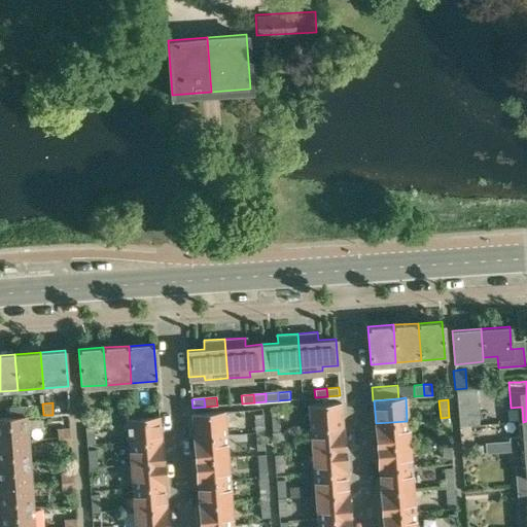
[(307,406),(309,428),(342,426),(341,402),(307,406)]
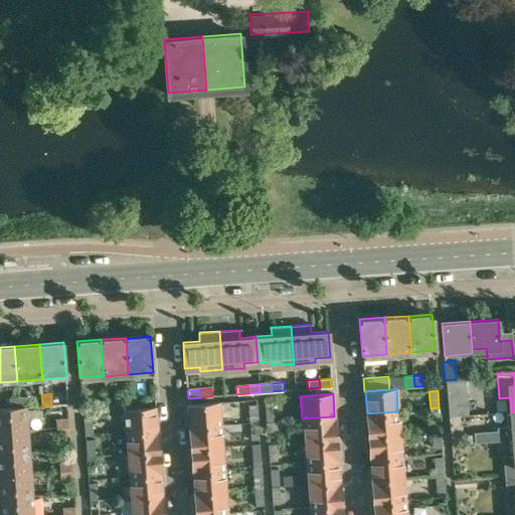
[(26,395),(18,396),(19,405),(27,405),(26,395)]
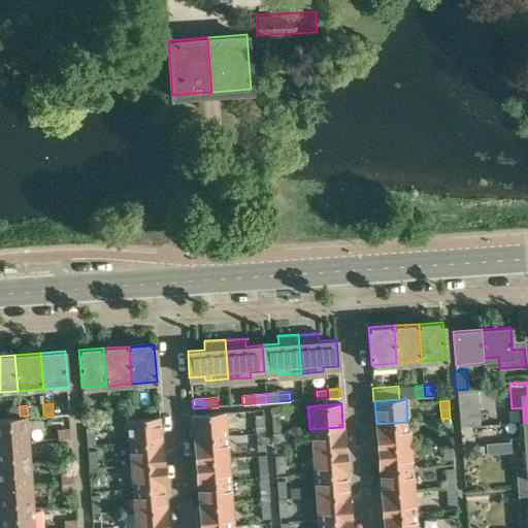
[(19,406),(9,406),(10,417),(20,416),(19,406)]
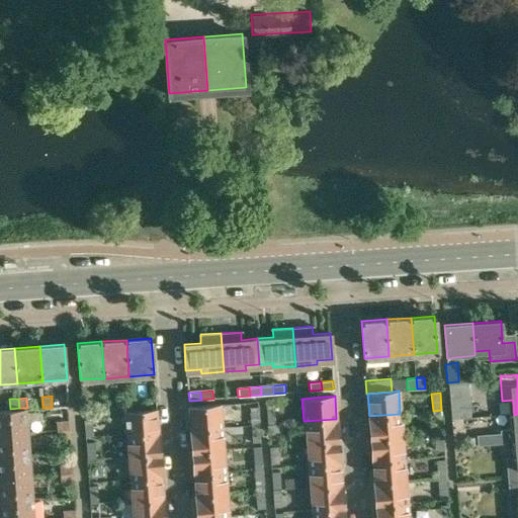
[(265,401),(267,424),(278,423),(276,423),(275,400),(265,401)]
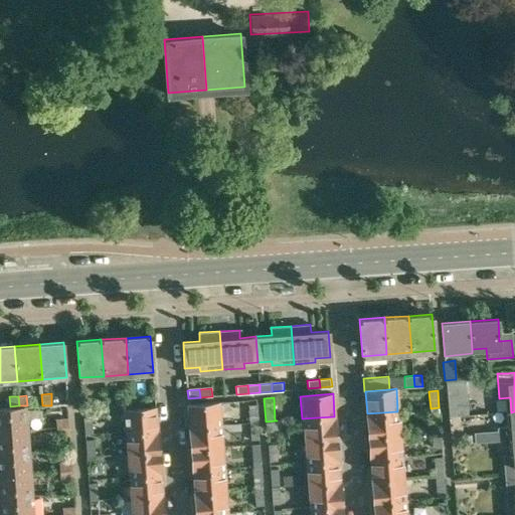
[(132,399),(130,399),(131,408),(146,407),(145,398),(132,400),(132,399)]
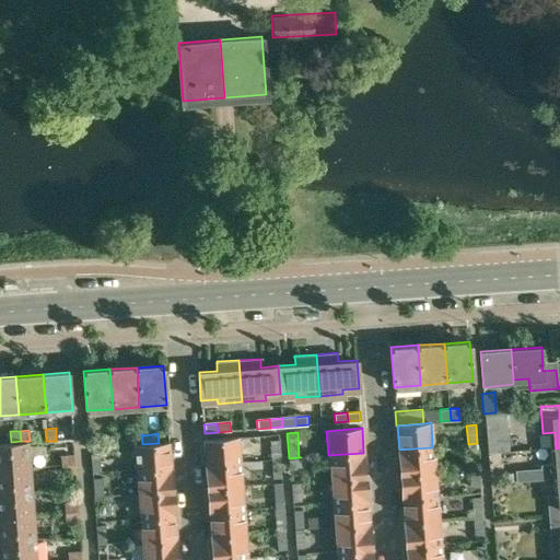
[(107,447),(116,446),(116,434),(106,435),(107,447)]
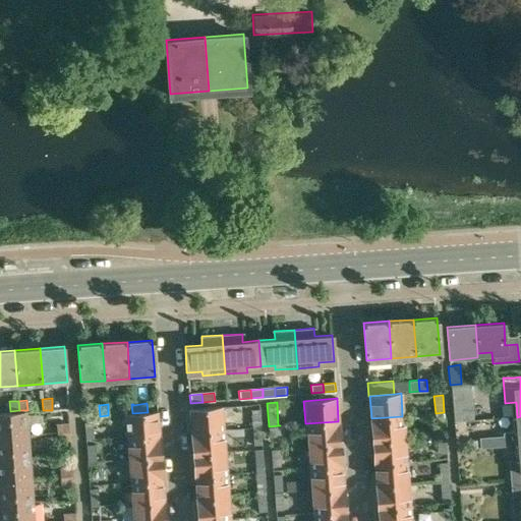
[(121,404),(122,414),(132,413),(131,404),(121,404)]
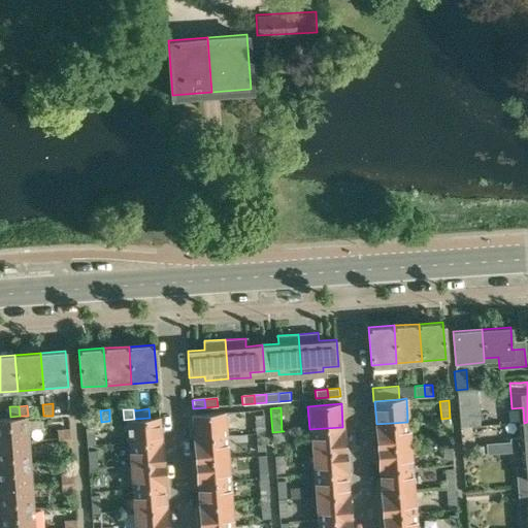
[(262,409),(253,410),(255,433),(264,432),(262,409)]
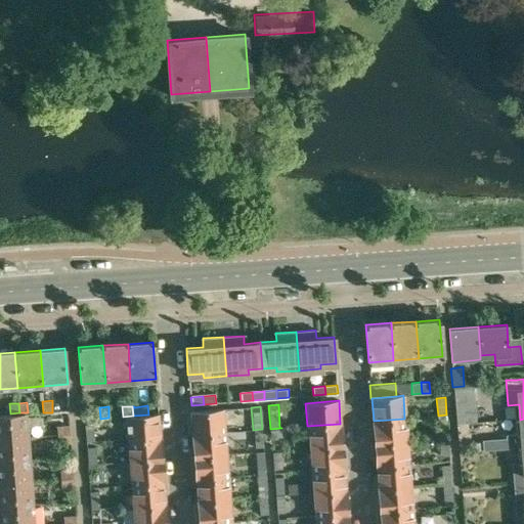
[(190,411),(191,434),(224,432),(222,409),(190,411)]
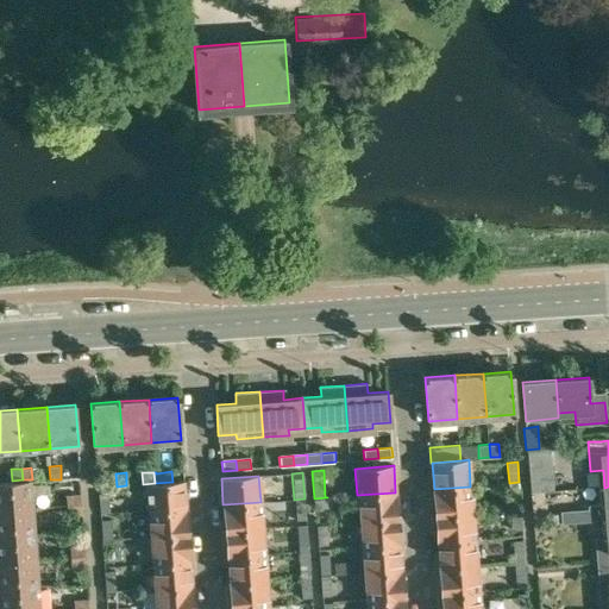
[(0,483),(0,510),(33,508),(32,481),(0,483)]
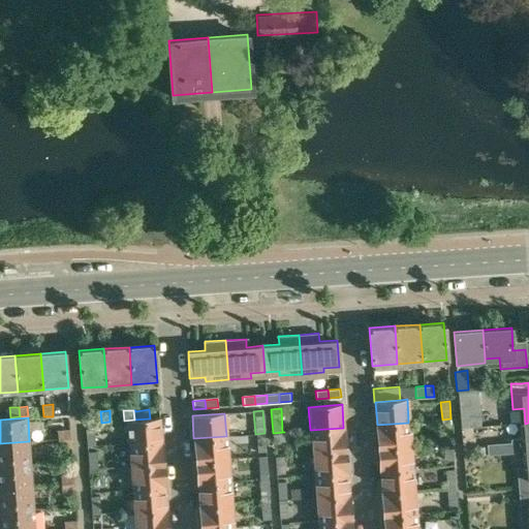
[(126,421),(127,444),(160,441),(159,418),(126,421)]
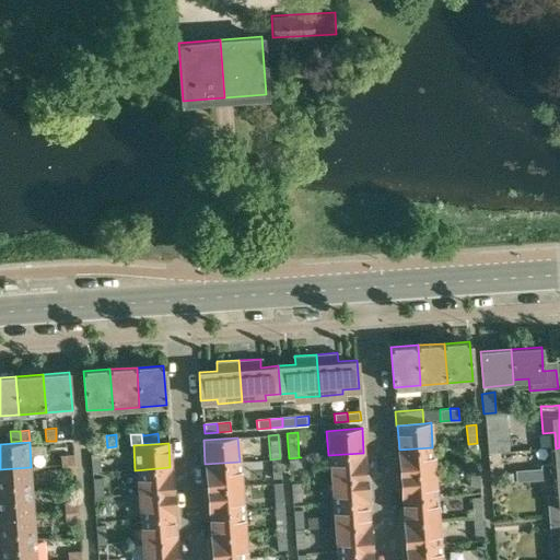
[(432,447),(399,450),(400,474),(434,471),(432,447)]
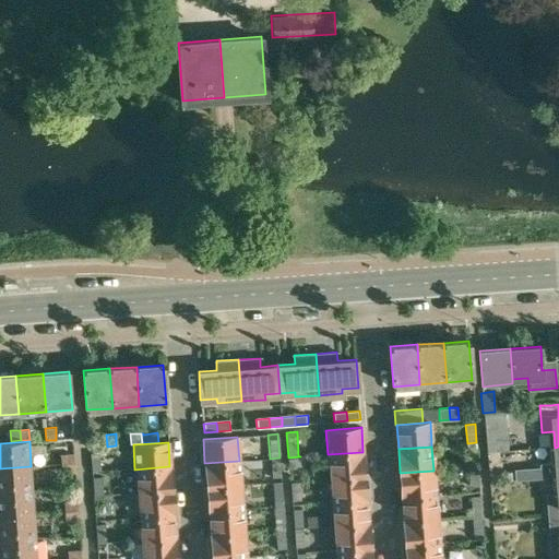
[(466,448),(468,467),(478,467),(477,447),(466,448)]
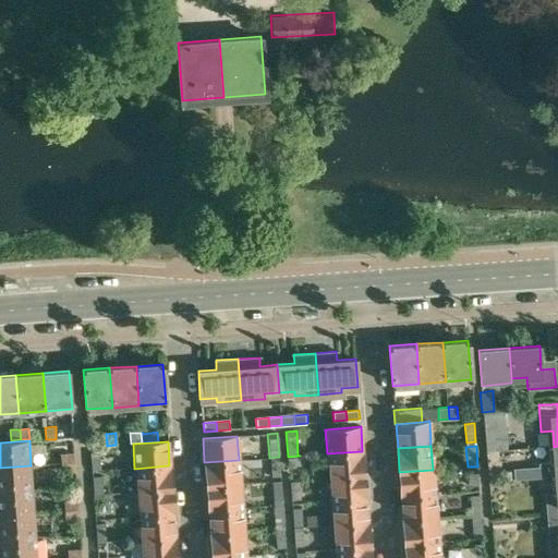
[(557,446),(554,447),(548,447),(550,477),(556,476),(557,476),(557,446)]
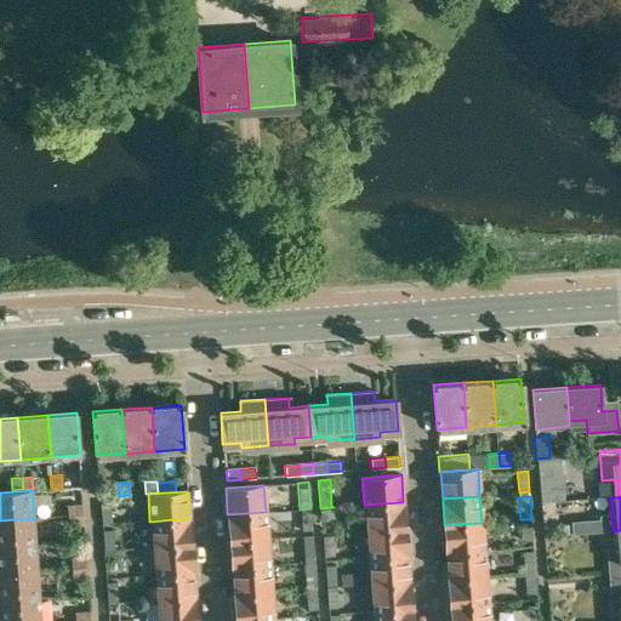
[(403,502),(364,505),(365,531),(405,528),(403,502)]
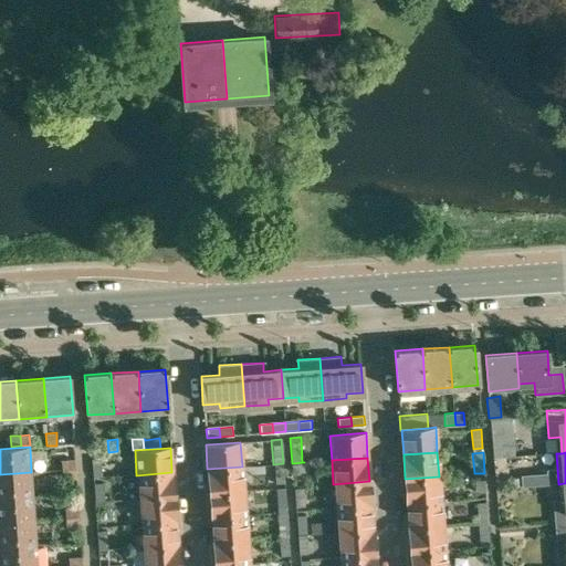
[(61,460),(62,470),(75,469),(74,459),(61,460)]
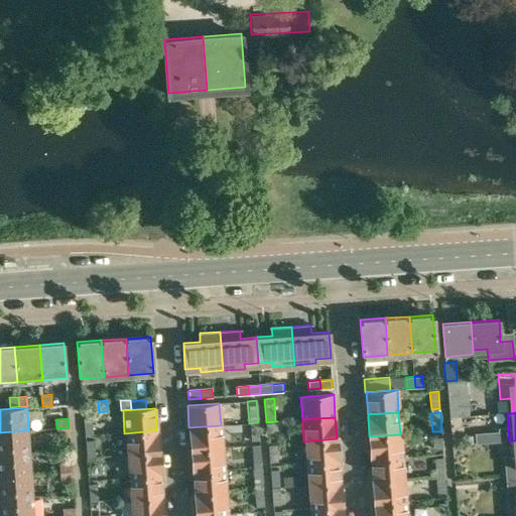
[(84,434),(94,433),(93,419),(83,419),(84,434)]
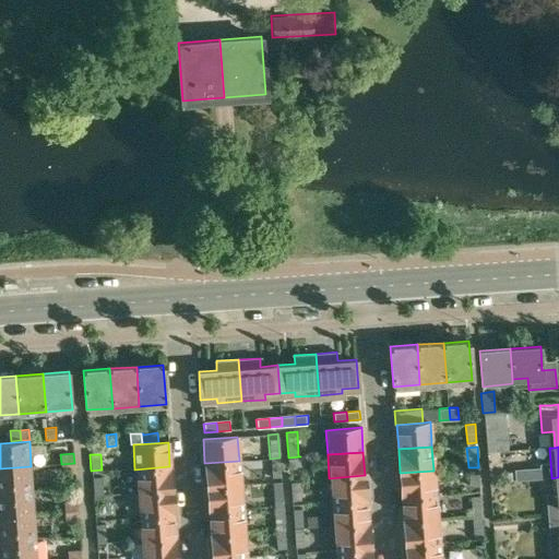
[(300,456),(288,458),(289,467),(301,466),(300,456)]
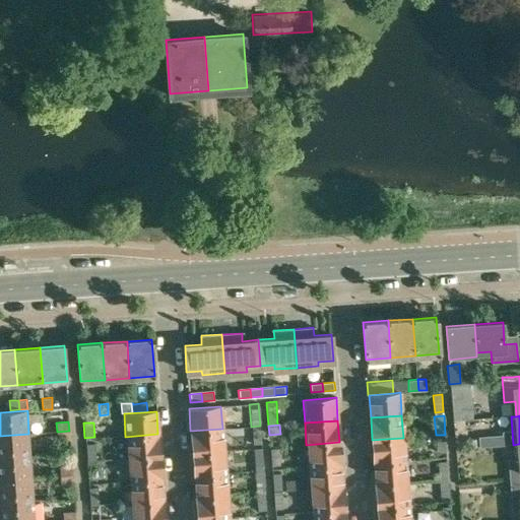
[(261,440),(260,427),(252,427),(253,444),(261,444),(261,440)]
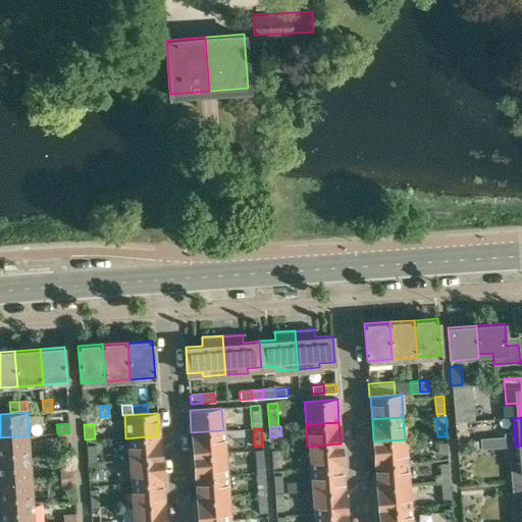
[(223,430),(191,432),(193,455),(224,453),(223,430)]
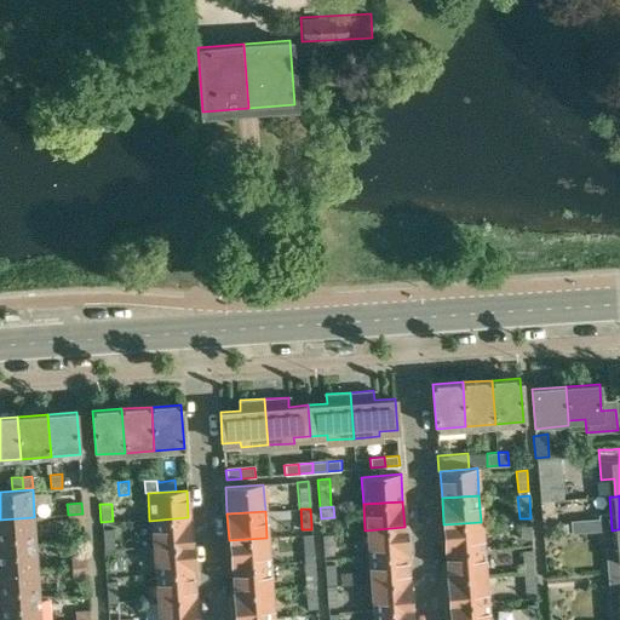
[(82,514),(68,515),(68,526),(84,524),(82,514)]
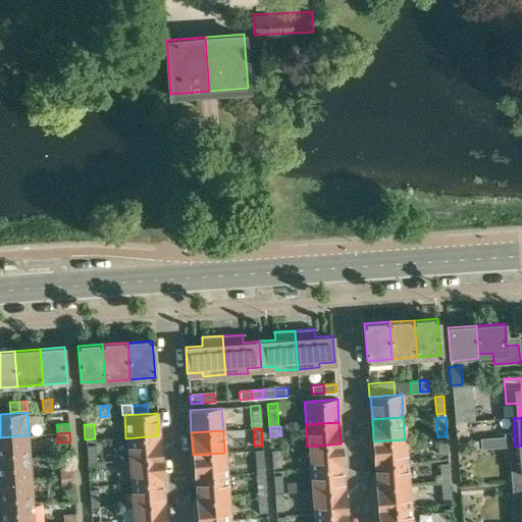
[(29,435),(0,437),(0,460),(31,458),(29,435)]
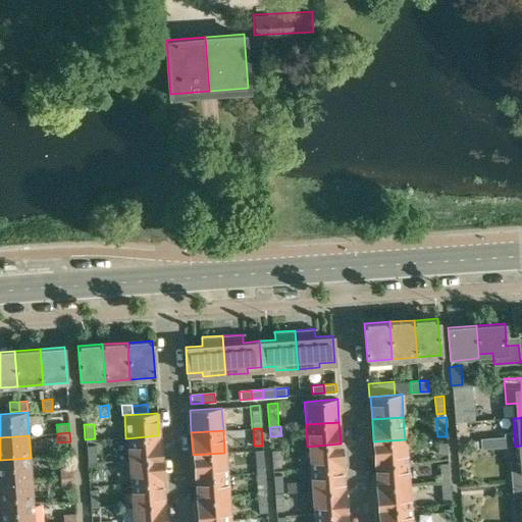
[(158,435),(125,438),(127,460),(160,458),(158,435)]
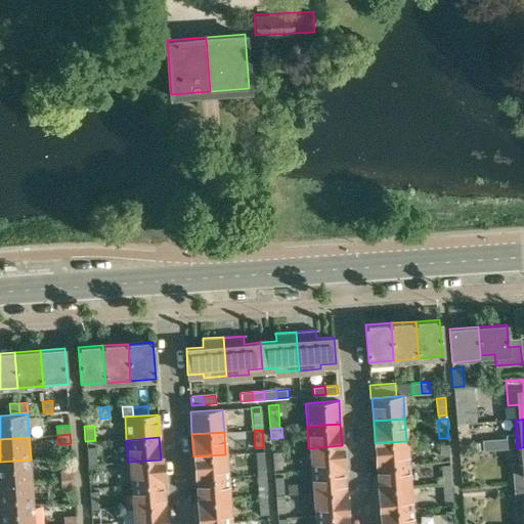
[(448,438),(439,438),(440,455),(449,455),(448,438)]
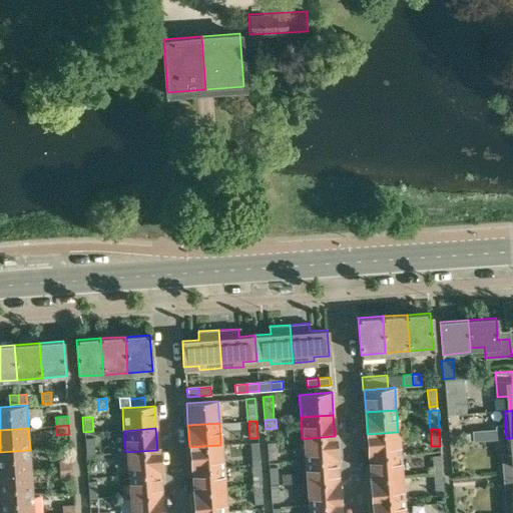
[(398,432),(367,434),(369,456),(400,453),(398,432)]
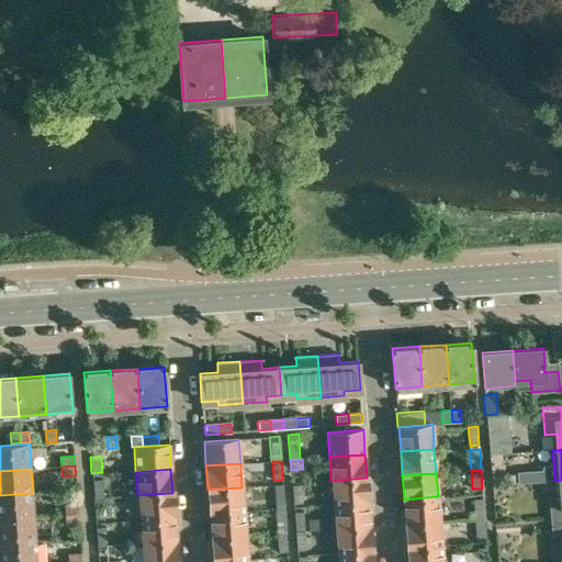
[(505,484),(516,484),(515,475),(504,475),(505,484)]
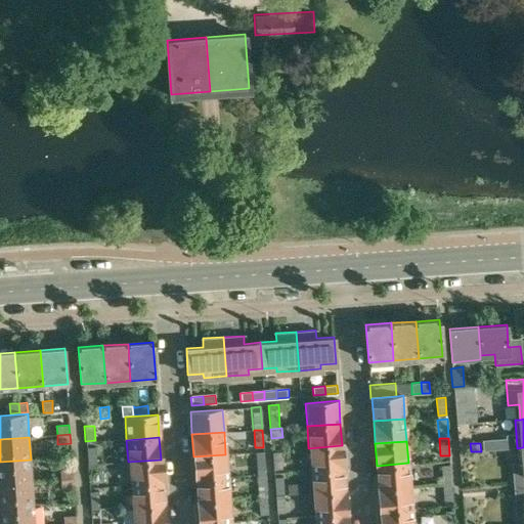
[(342,445),(308,448),(310,470),(343,468),(342,445)]
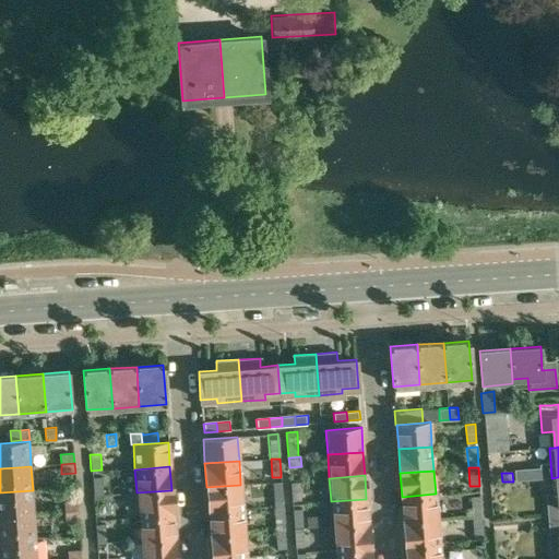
[(94,496),(103,496),(102,477),(93,477),(94,496)]
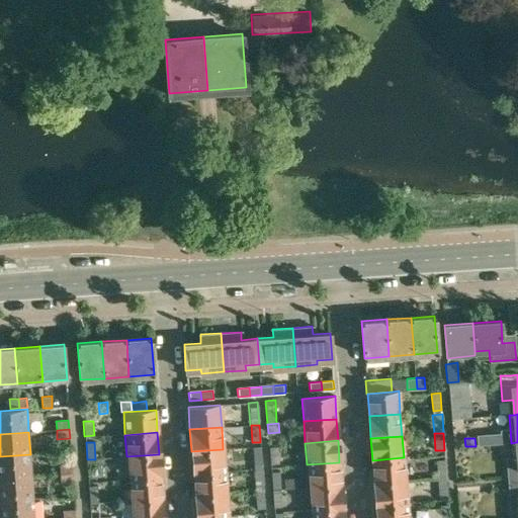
[(508,458),(510,484),(517,483),(517,442),(516,442),(517,457),(508,458)]
